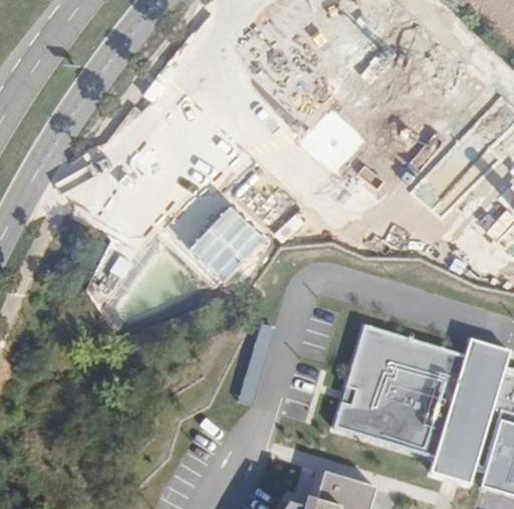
[(333,100),(297,137),(336,175),(372,138),(333,100)]
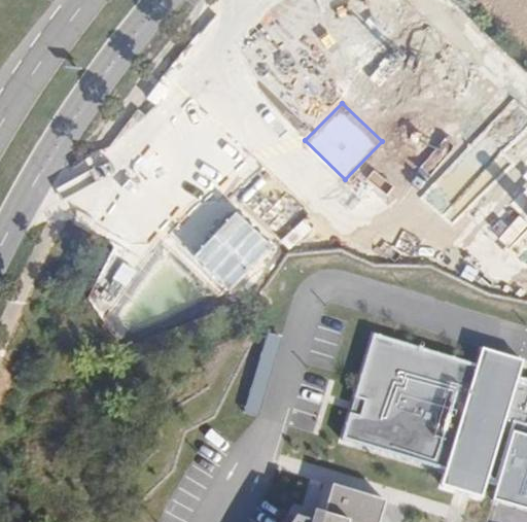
[(243,409),(257,413),(282,334),(268,329),(243,409)]
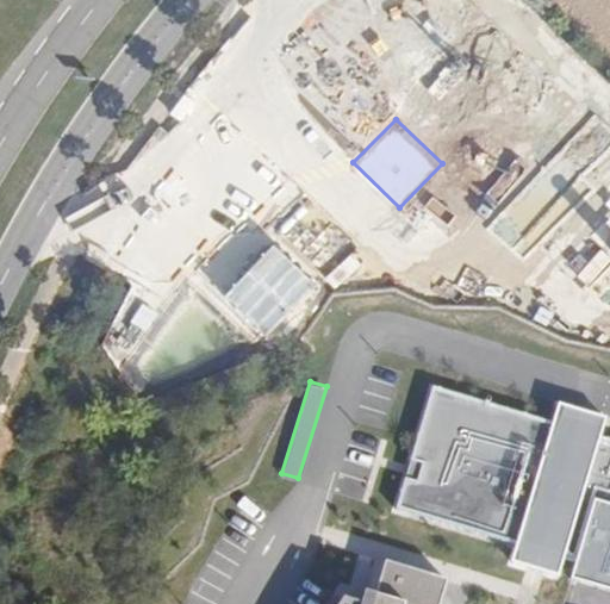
[(552,419),(431,384),(410,455),(423,459),(417,479),(404,475),(394,506),(515,542),(510,559),(556,573),(562,556),(574,560),(568,577),(609,589),(609,436),(598,434),(604,415),(556,400),(552,419)]
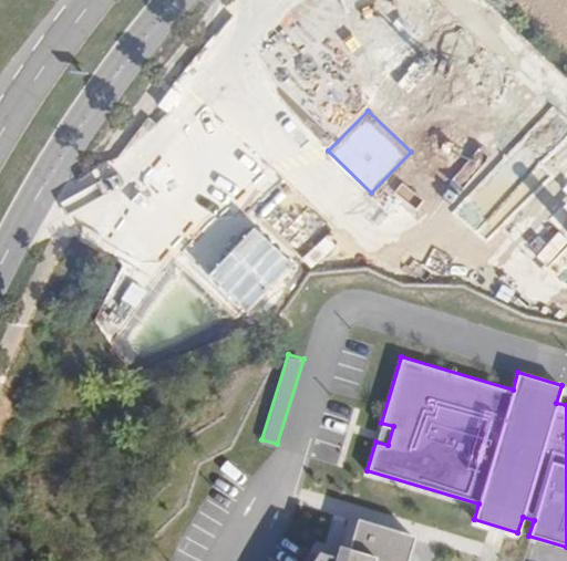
[(393,426),(381,423),(375,442),(388,445),(393,426)]
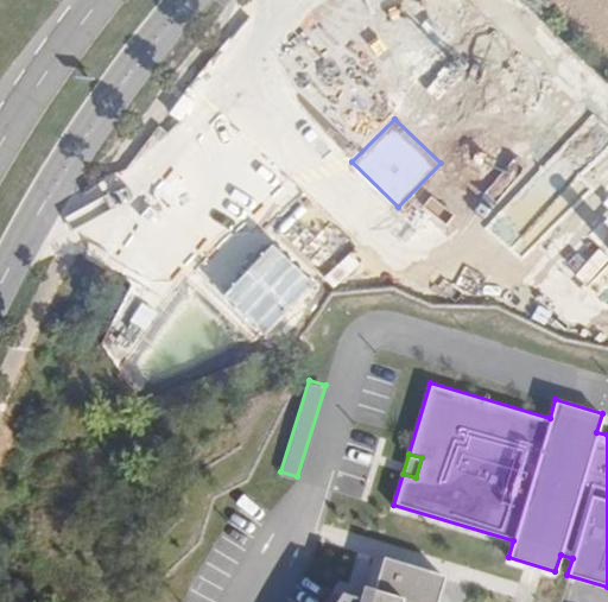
[(437,601),(447,575),(399,561),(394,578),(379,574),(371,601),(360,601),(361,600),(343,593),(336,601),(437,601)]
